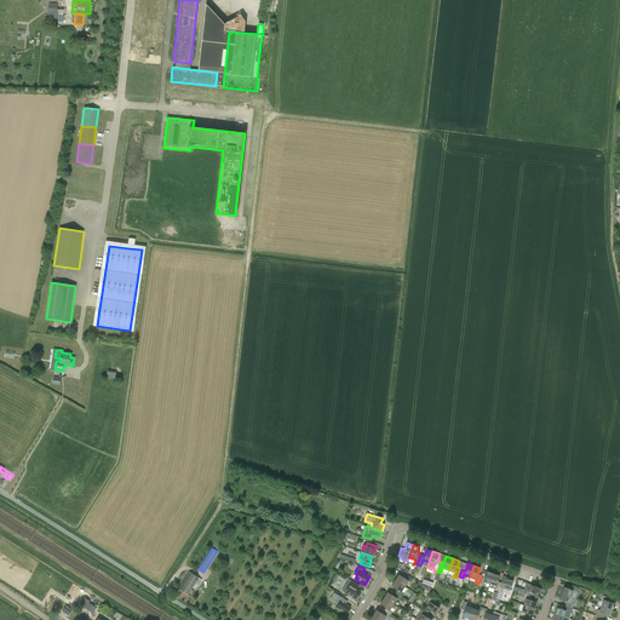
[(482,585),(483,581),(489,584),(493,573),(487,570),(484,577),(481,575),(478,584),(480,584),(478,586),(481,586),(481,585),(482,585)]
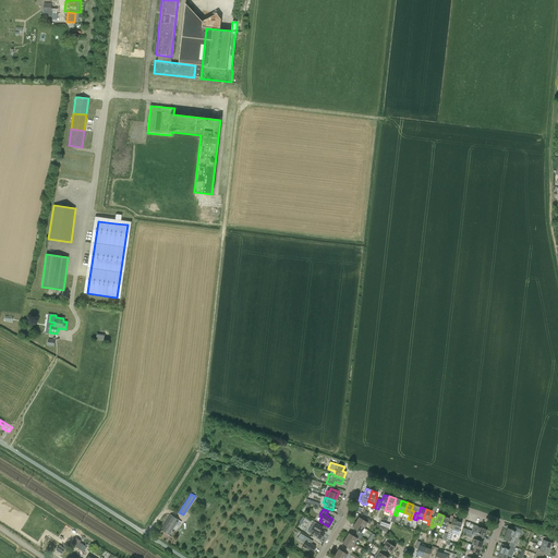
[(169,535),(179,520),(170,514),(161,530),(169,535)]
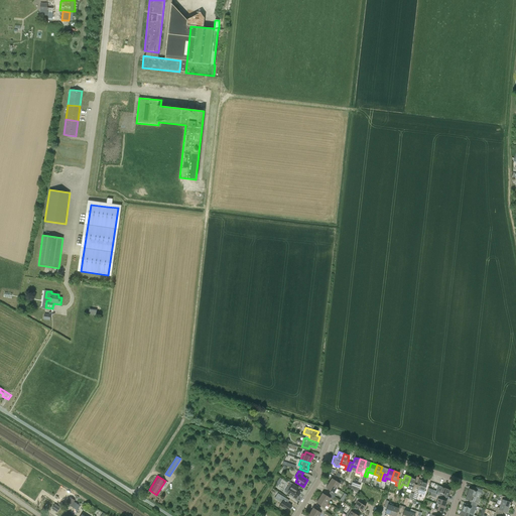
[(412,488),(411,491),(414,492),(417,485),(414,484),(416,479),(410,477),(407,486),(412,488)]
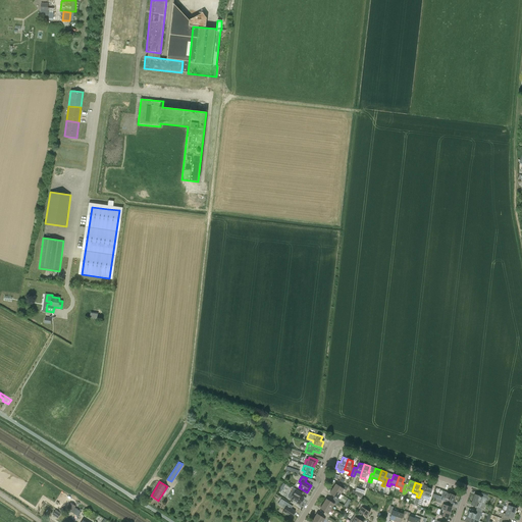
[(344,488),(346,490),(348,487),(342,484),(341,486),(335,483),(332,488),(341,493),(344,488)]
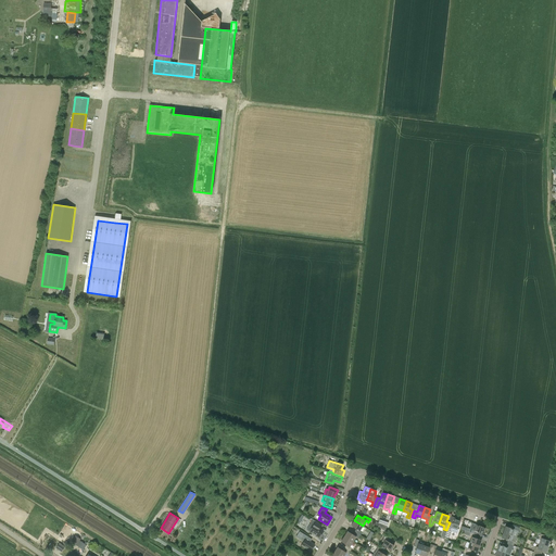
[(319,538),(324,531),(317,527),(319,523),(311,518),(310,520),(313,521),(311,525),(313,526),(310,531),(312,533),(312,534),(315,536),(315,535),(319,538)]
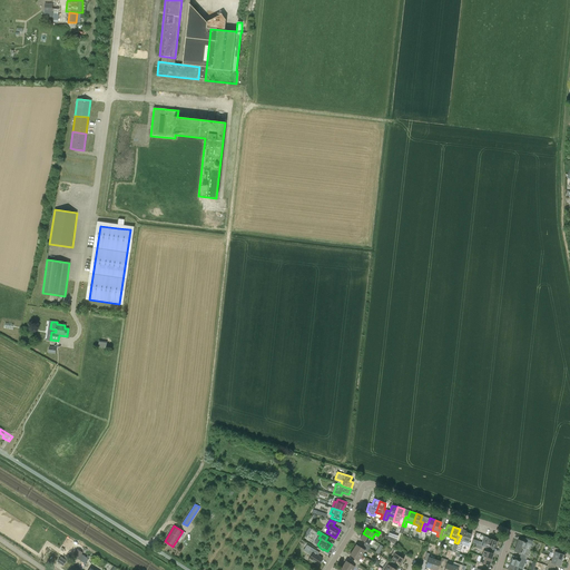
[(461,536),(458,543),(455,551),(460,553),(462,544),(469,547),(470,543),(469,543),(472,533),(465,531),(463,537),(461,536)]
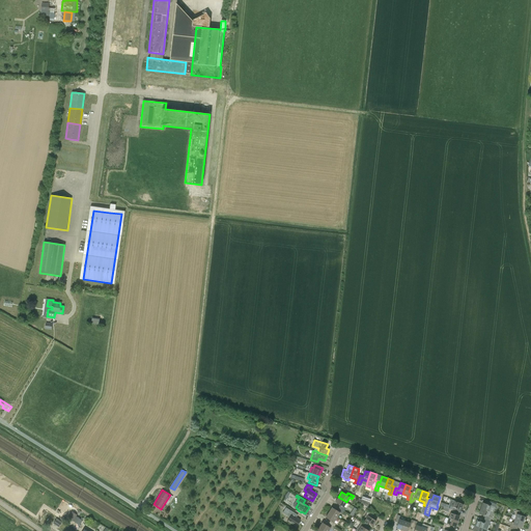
[(368,506),(370,499),(362,496),(359,503),(368,506)]
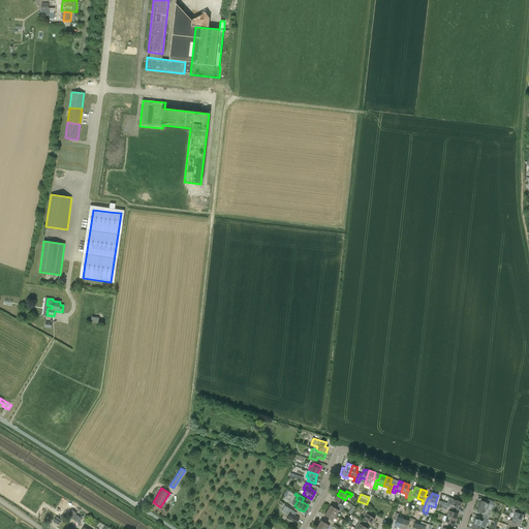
[(339,503),(337,505),(340,507),(343,509),(345,510),(346,511),(347,508),(344,506),(342,505),(345,500),(337,495),(334,500),(339,503)]
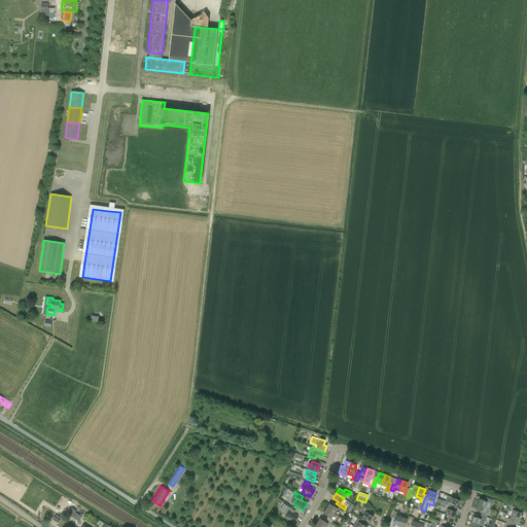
[(458,506),(460,500),(448,496),(445,504),(446,504),(452,507),(453,504),(458,506)]
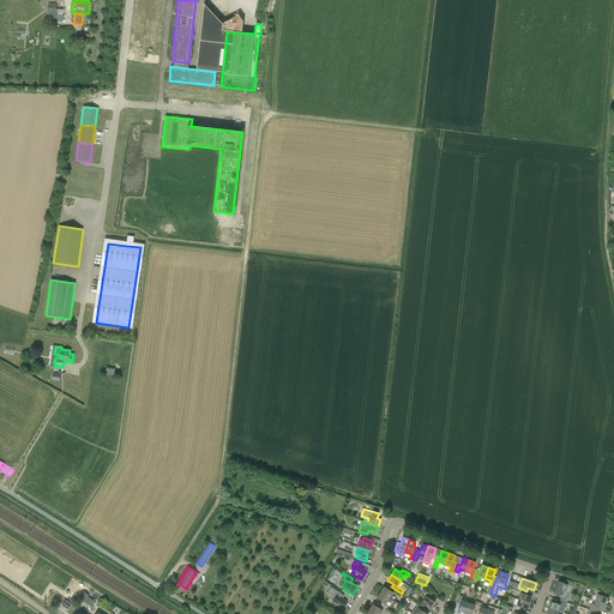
[(570,593),(573,583),(567,581),(566,584),(558,582),(557,588),(570,593)]
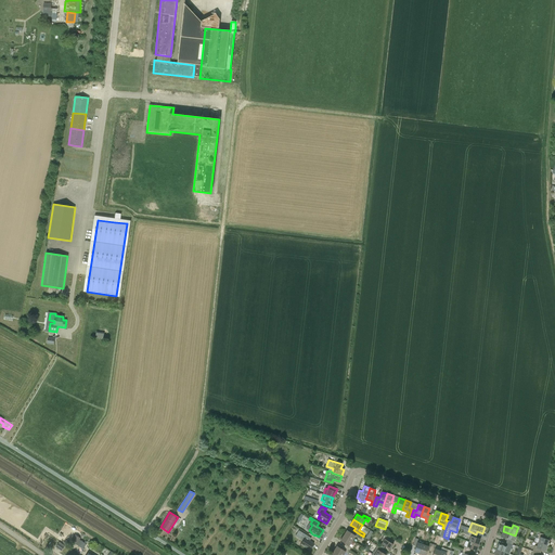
[(311,549),(312,550),(314,546),(313,545),(313,544),(308,540),(310,538),(302,533),(299,530),(296,536),(299,539),(304,541),(300,544),(310,550),(311,549)]
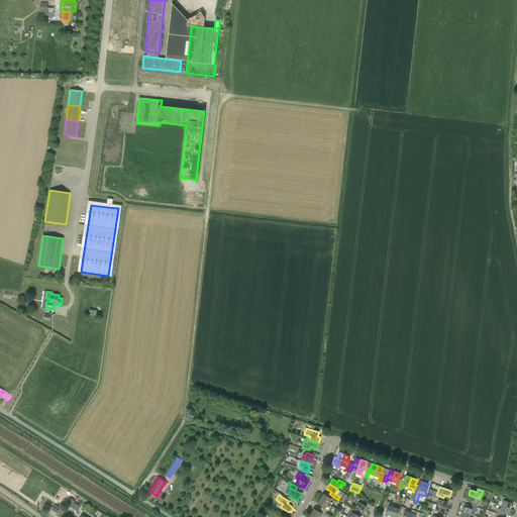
[(331,499),(333,500),(335,498),(329,494),(328,497),(323,494),(320,499),(328,504),(331,499)]
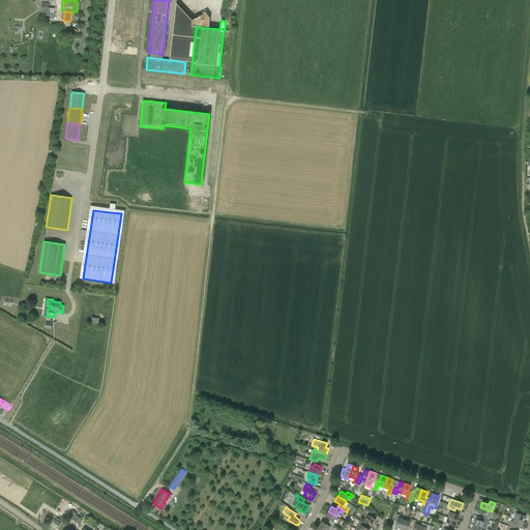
[(447,510),(449,511),(447,517),(457,521),(459,514),(453,512),(454,510),(448,507),(447,510)]
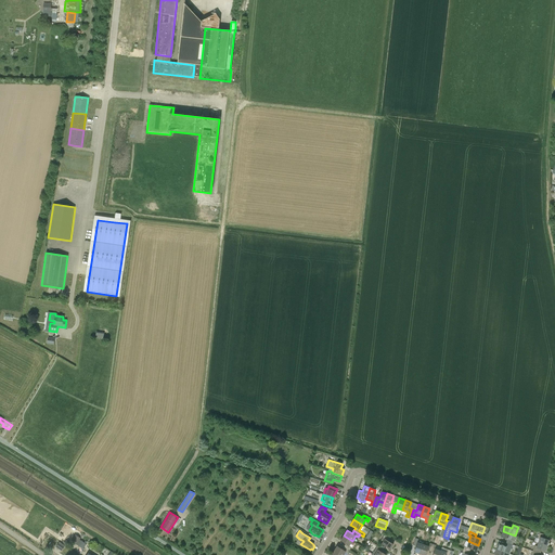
[(501,537),(507,539),(506,542),(513,544),(515,536),(503,531),(501,537)]
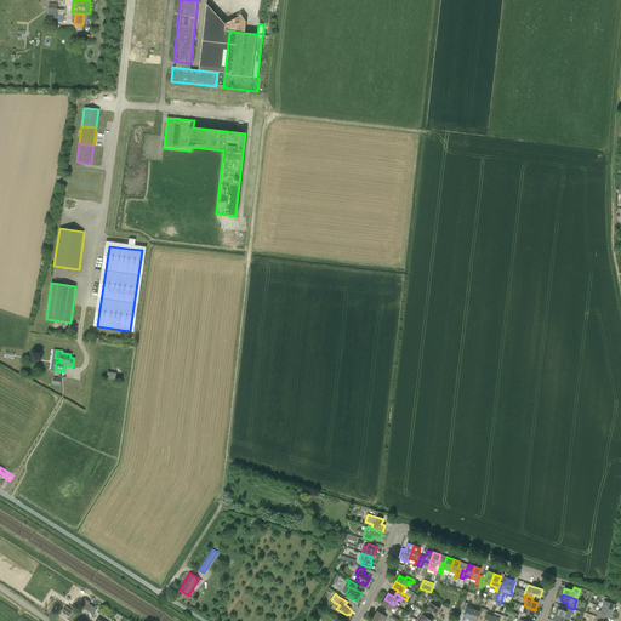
[(600,602),(603,603),(602,608),(611,610),(614,604),(610,603),(611,599),(603,596),(600,602)]
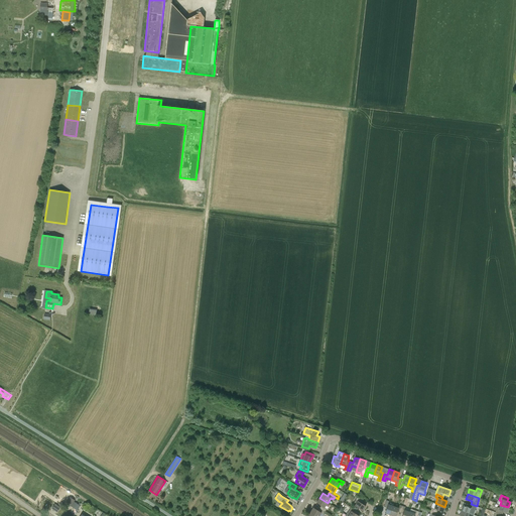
[(72,506),(75,500),(70,497),(66,503),(72,506)]
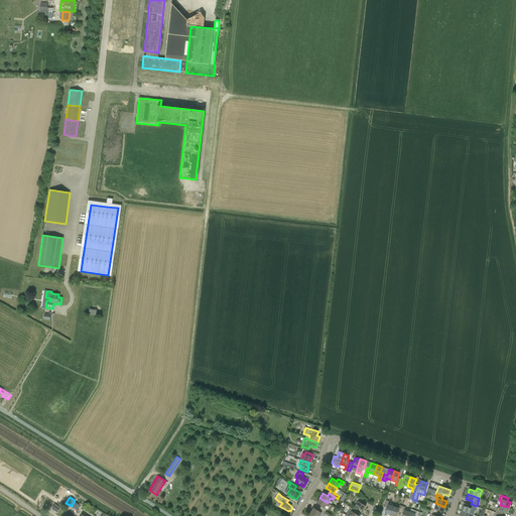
[(363,511),(366,506),(361,503),(363,501),(357,497),(354,502),(356,503),(355,506),(363,511)]
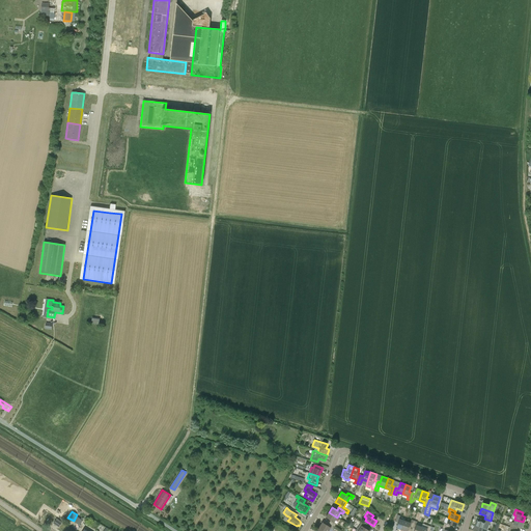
[(336,524),(334,522),(337,518),(329,512),(326,518),(331,521),(329,523),(334,526),(336,524)]
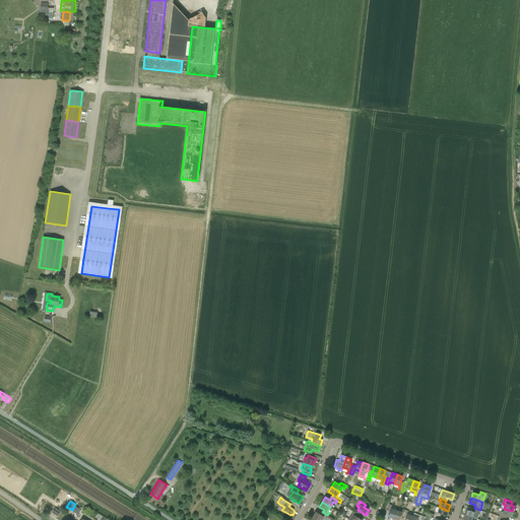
[(387,511),(389,512),(388,517),(393,519),(396,510),(391,508),(392,505),(389,504),(387,511)]
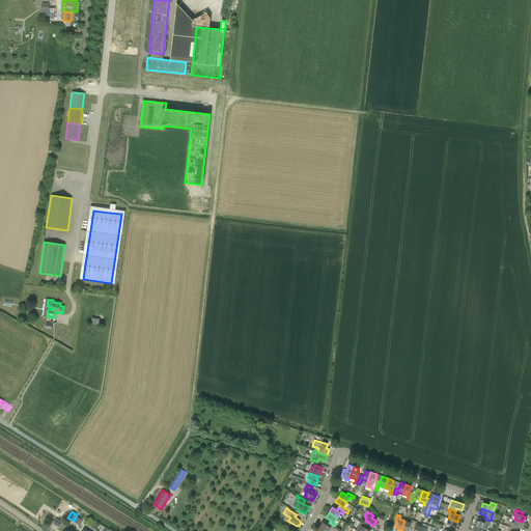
[(73,525),(78,528),(83,521),(77,516),(74,521),(75,522),(73,525)]
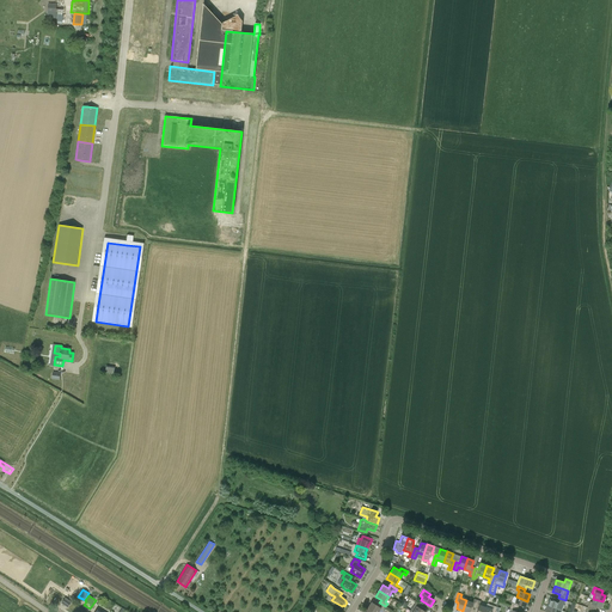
[(515,604),(512,603),(510,606),(518,609),(519,605),(525,607),(527,601),(516,597),(515,604)]
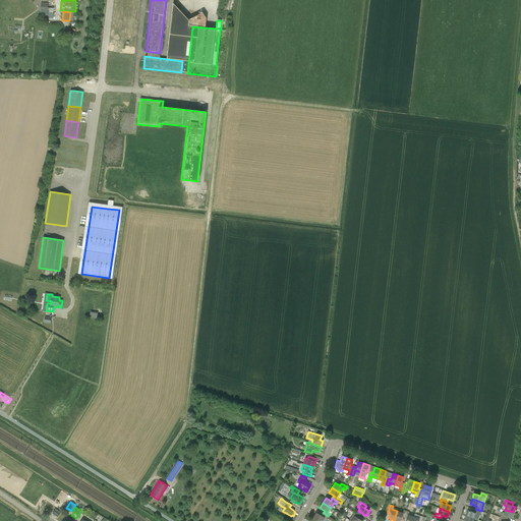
[(52,514),(58,517),(61,512),(56,509),(52,514)]
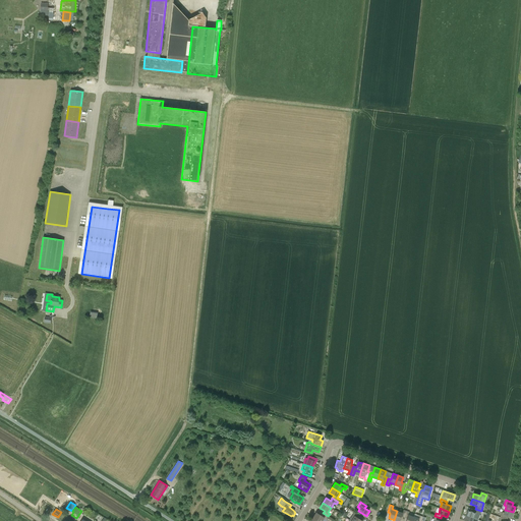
[(474,512),(468,510),(466,516),(478,520),(481,511),(475,509),(474,512)]
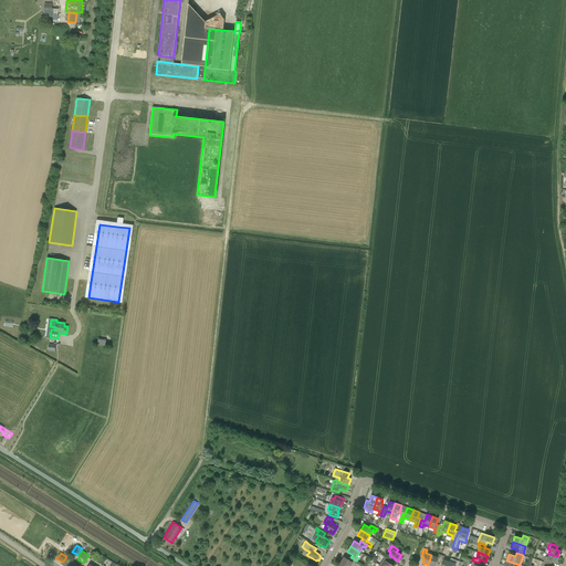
[(438,554),(437,557),(431,555),(428,565),(430,565),(433,565),(436,562),(439,563),(441,555),(438,554)]
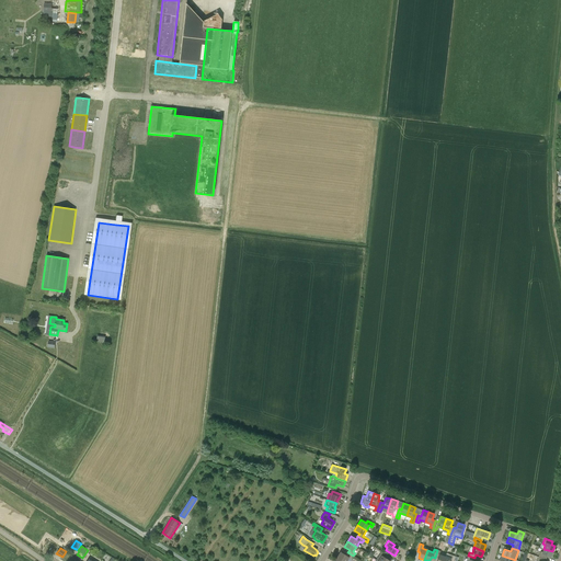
[(542,552),(540,551),(538,557),(546,560),(547,556),(551,558),(552,551),(544,549),(542,552)]
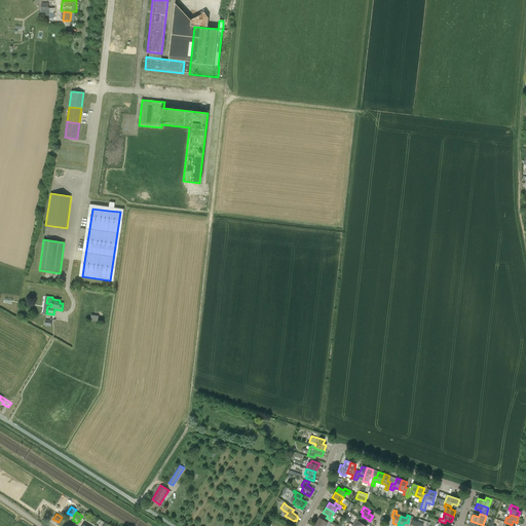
[(412,520),(413,517),(410,516),(408,523),(411,524),(409,525),(415,525),(417,522),(412,520)]
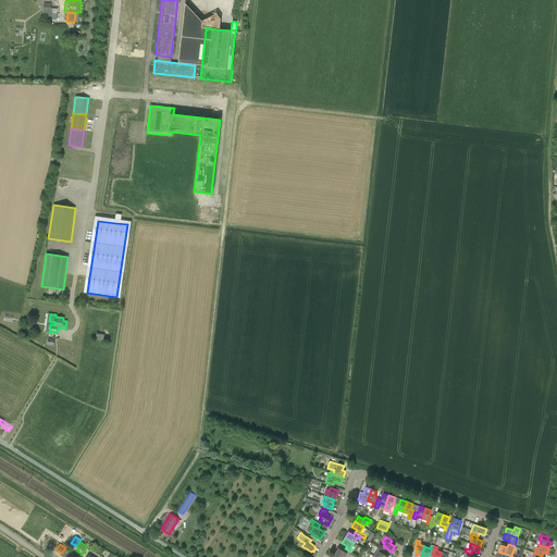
[(379,547),(373,556),(375,556),(387,556),(383,554),(384,552),(379,547)]
